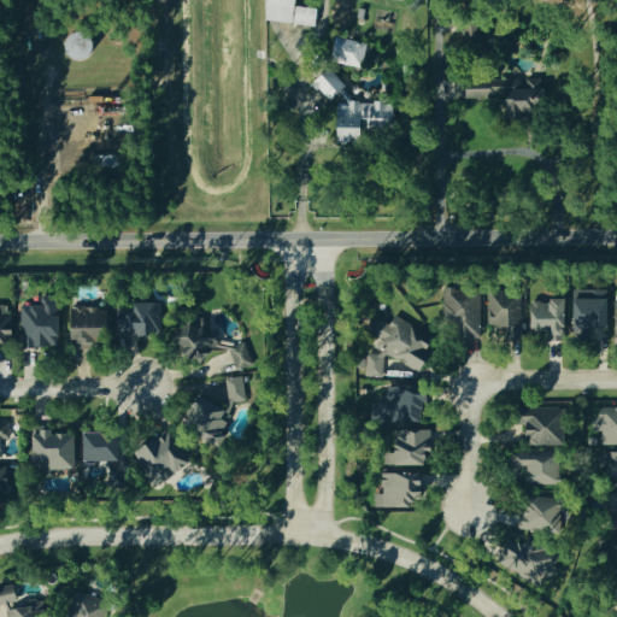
[(294,6),(316,10),(313,27),(292,24),(294,6)]
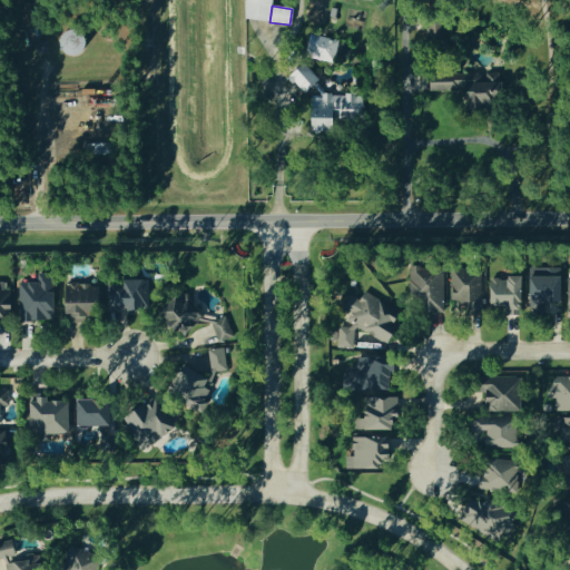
[(338,40),(333,62),(304,57),(308,33),(338,40)]
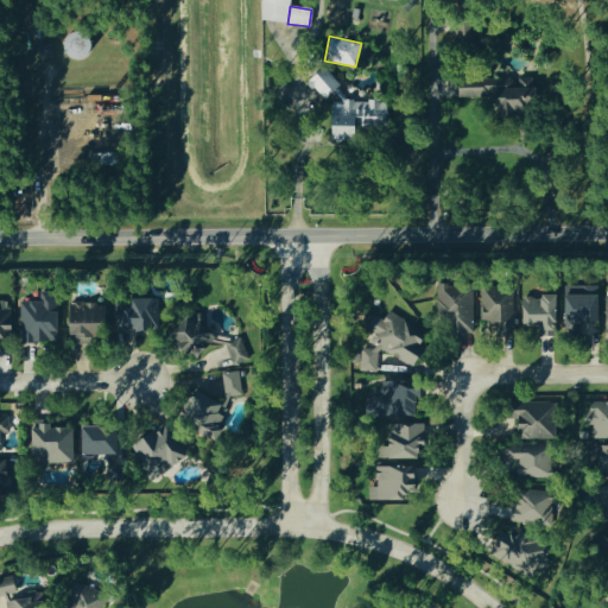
[(472,316),(469,287),(435,290),(436,312),(449,312),(450,317),(472,316)]
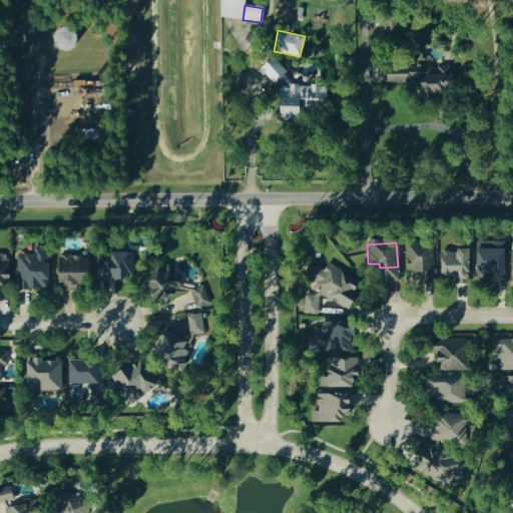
[(499,249),(473,249),(474,290),(500,290),(499,249)]
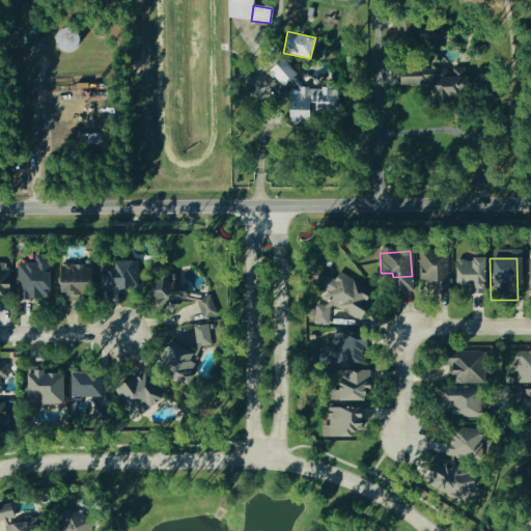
[(46,263),(14,264),(15,301),(47,300),(46,263)]
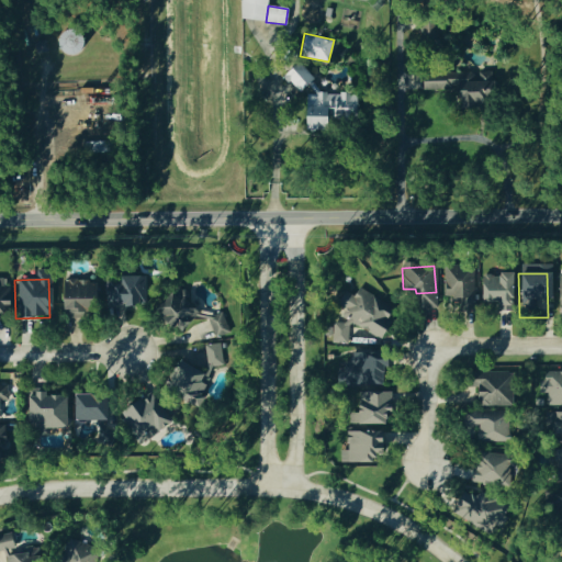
[(93,281),(57,281),(56,312),(92,312),(93,281)]
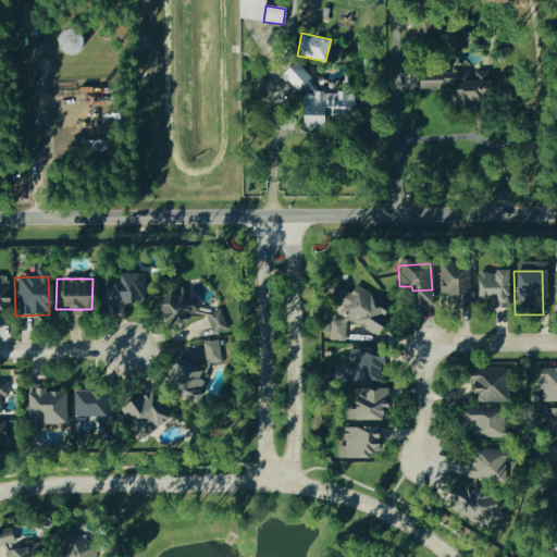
[(385,306),(354,285),(348,294),(341,293),(336,300),(330,299),(329,308),(321,320),(320,333),(327,334),(326,341),(343,343),(344,324),(346,321),(353,326),(353,334),(383,336),(385,306)]
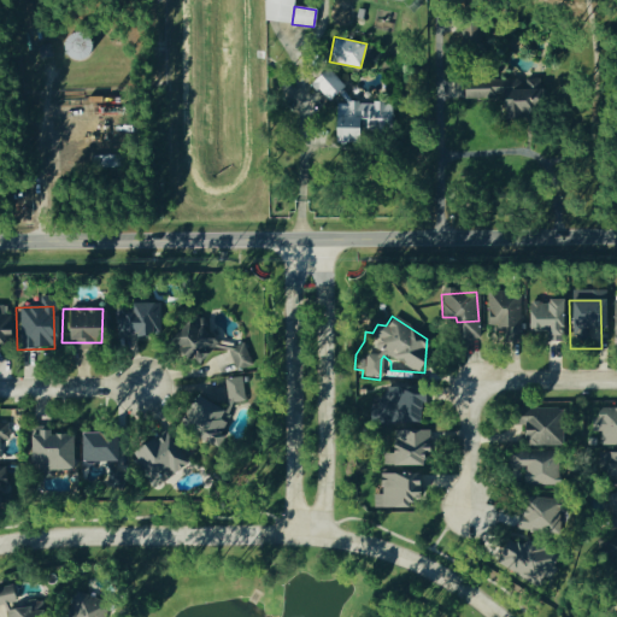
[(175,425),(212,445),(228,416),(191,397),(175,425)]
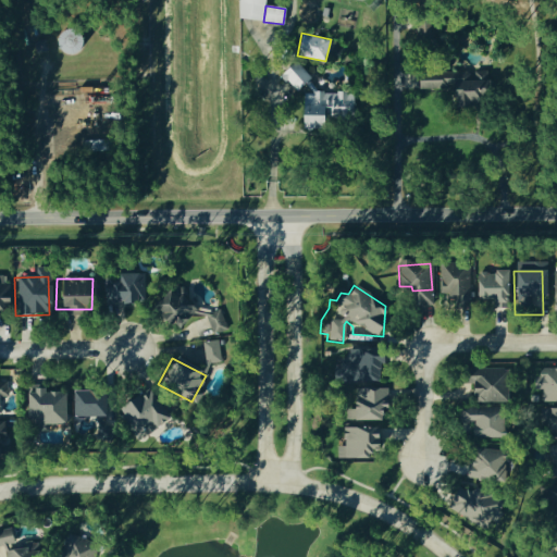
[(503,403),(504,374),(470,373),(469,401),(503,403)]
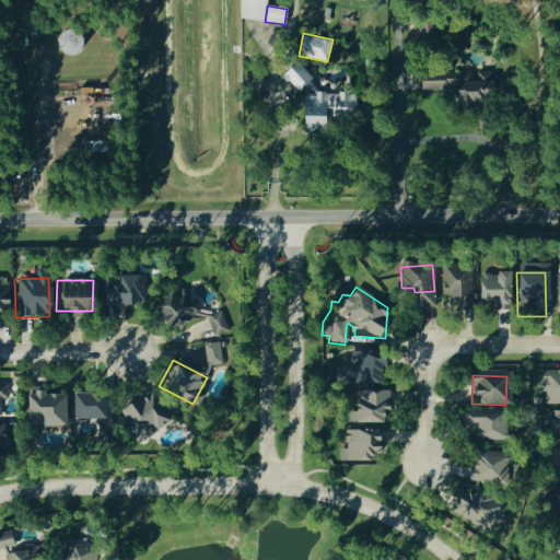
[(23,421),(33,421),(33,429),(61,429),(61,399),(54,399),(54,393),(23,393),(23,421)]
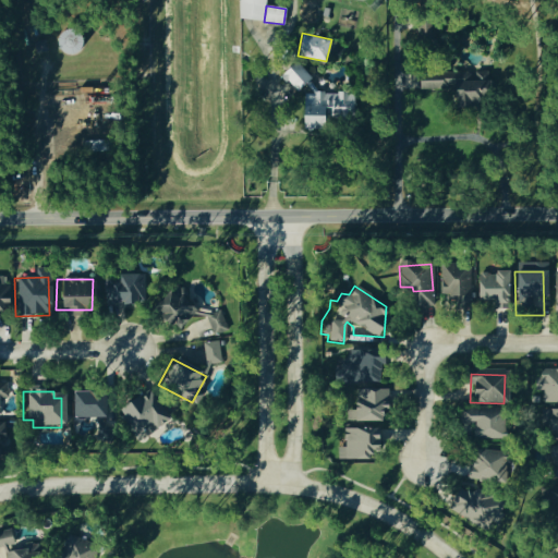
[(101,419),(101,395),(69,395),(69,420),(101,419)]
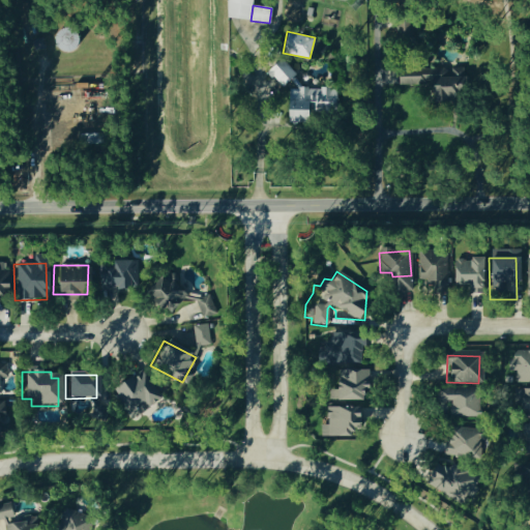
[(116,381),(123,414),(166,405),(160,380),(141,384),(139,376),(116,381)]
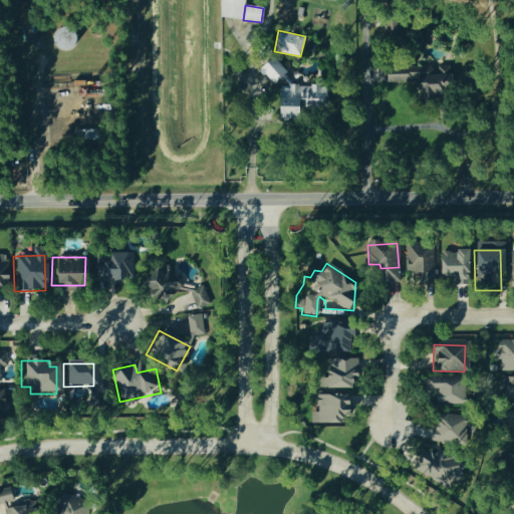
[(310,425),(339,424),(339,417),(345,417),(345,396),(315,396),(315,413),(310,413),(310,425)]
